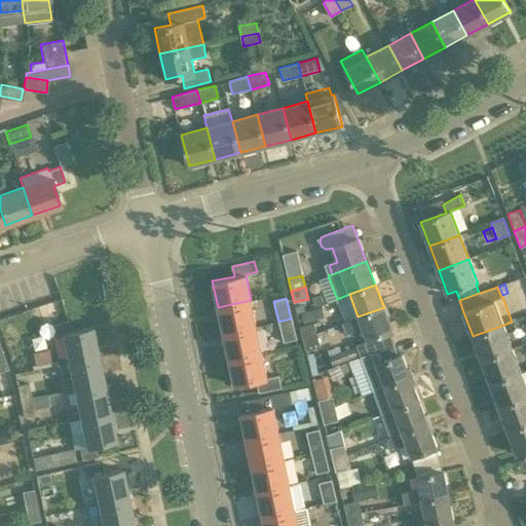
[(218,307),(223,333),(256,326),(251,300),(218,307)]
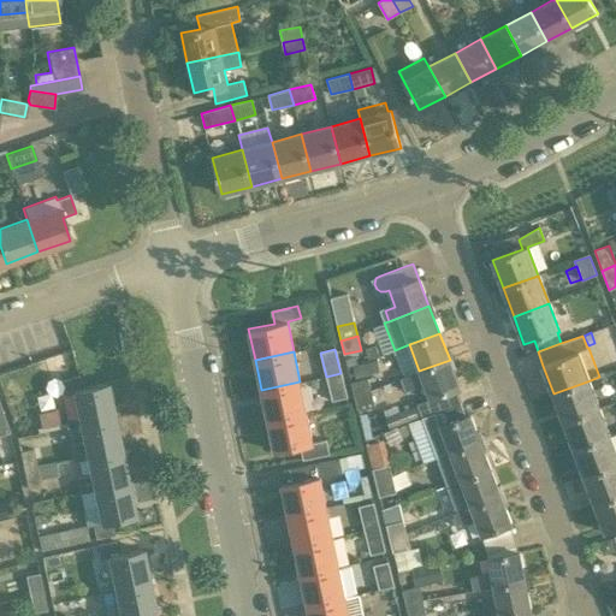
[(355,356),(345,360),(348,367),(357,363),(355,356)]
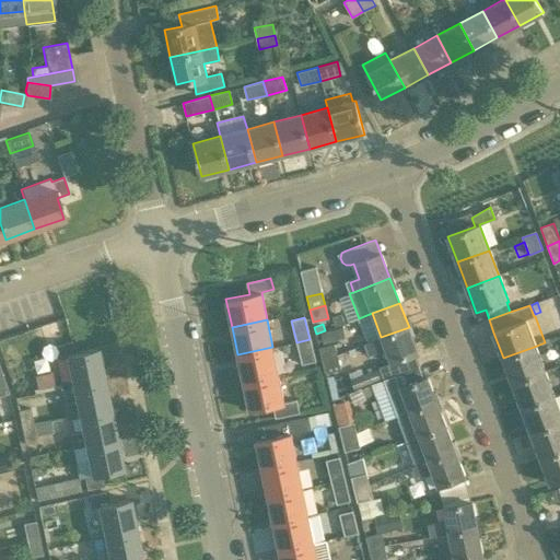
[(378,368),(384,380),(421,365),(416,353),(418,352),(409,327),(381,337),(363,343),(368,356),(385,349),(391,363),(378,368)]
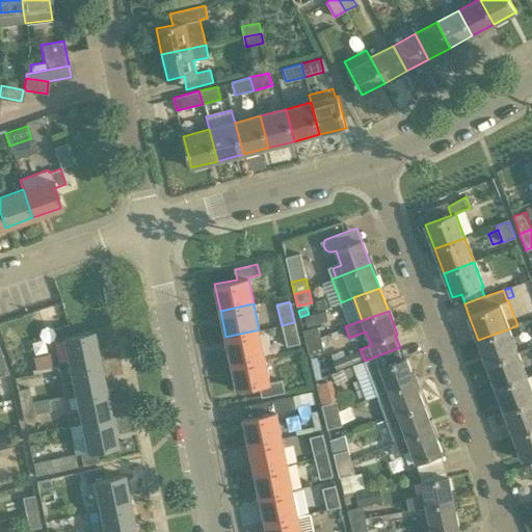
[(282,325),(287,346),(299,343),(294,322),(282,325)]
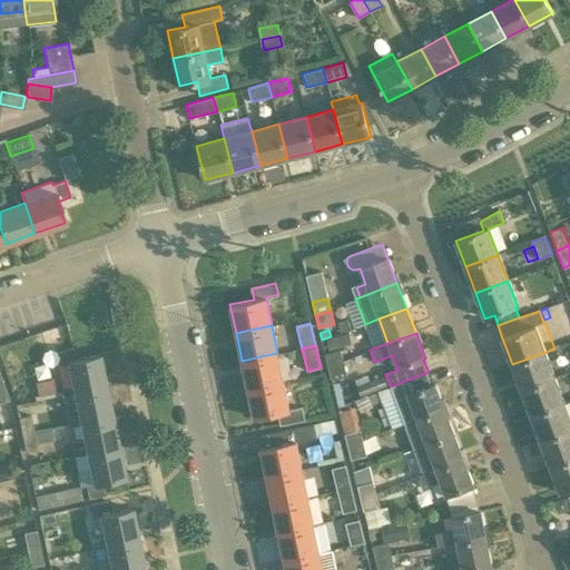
[(74,392),(105,385),(98,354),(77,359),(72,347),(56,353),(59,363),(67,362),(74,392)]
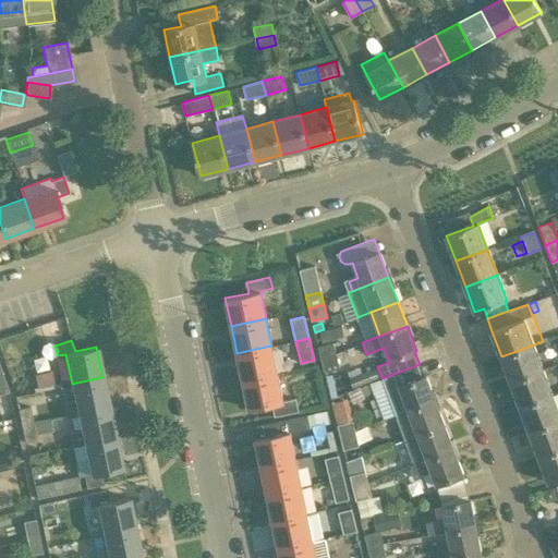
[(337,355),(334,343),(318,347),(320,360),(337,355)]
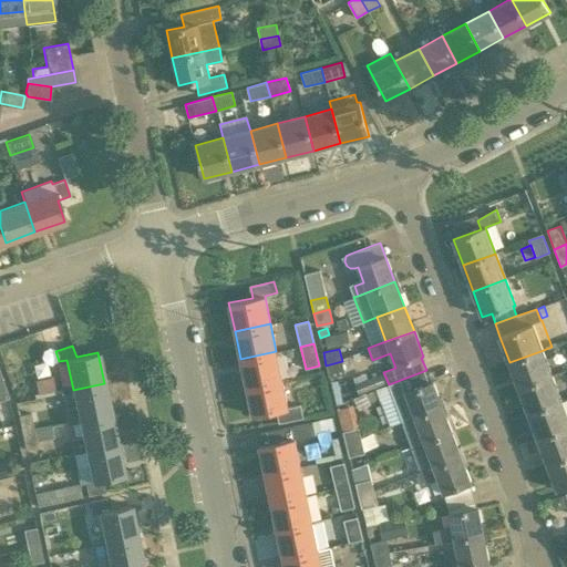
[(240,359),(246,387),(282,379),(276,351),(240,359)]
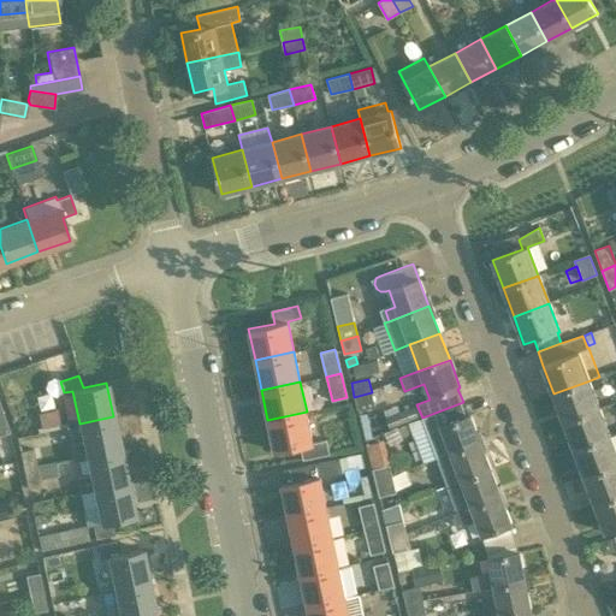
[(554,394),(563,421),(598,409),(587,381),(554,394)]
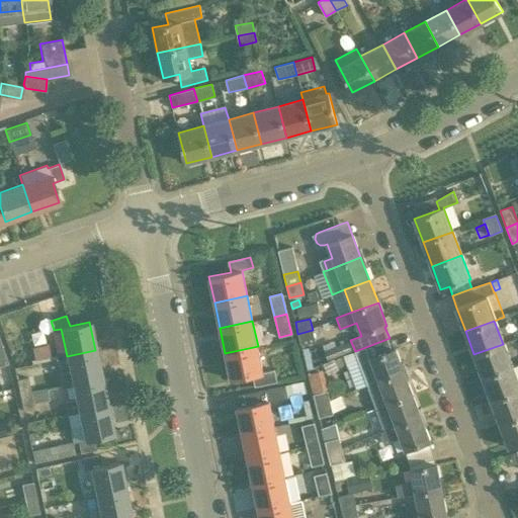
[(297,334),(300,345),(315,341),(313,330),(297,334)]
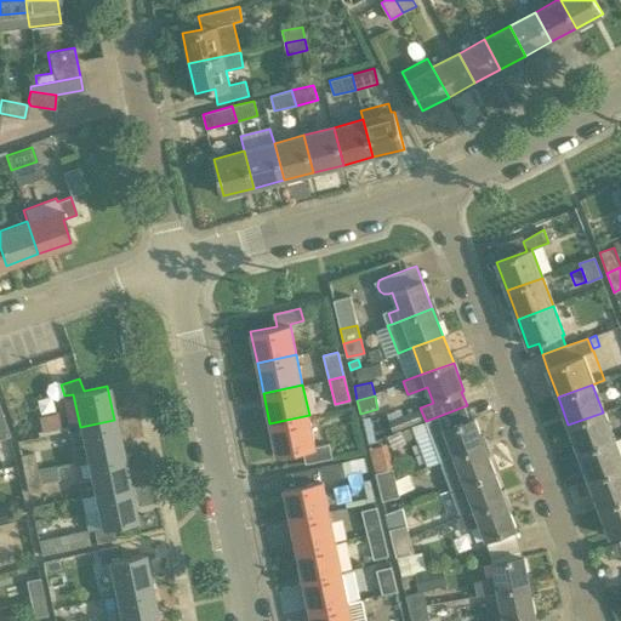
[(467,405),(426,421),(442,462),(485,445),(474,419),(472,420),(467,405)]
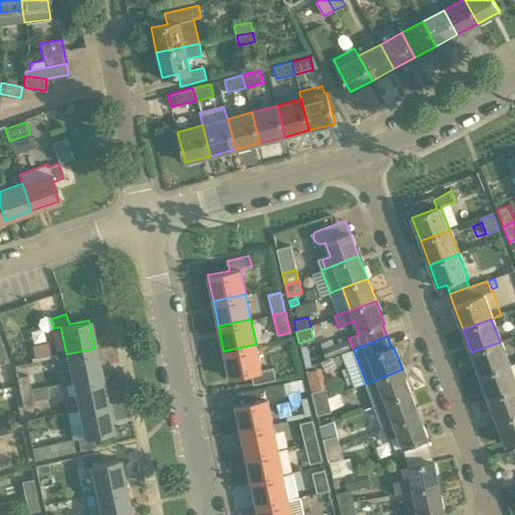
[(332,339),(321,343),(322,348),(325,357),(349,348),(346,339),(334,344),(332,339)]
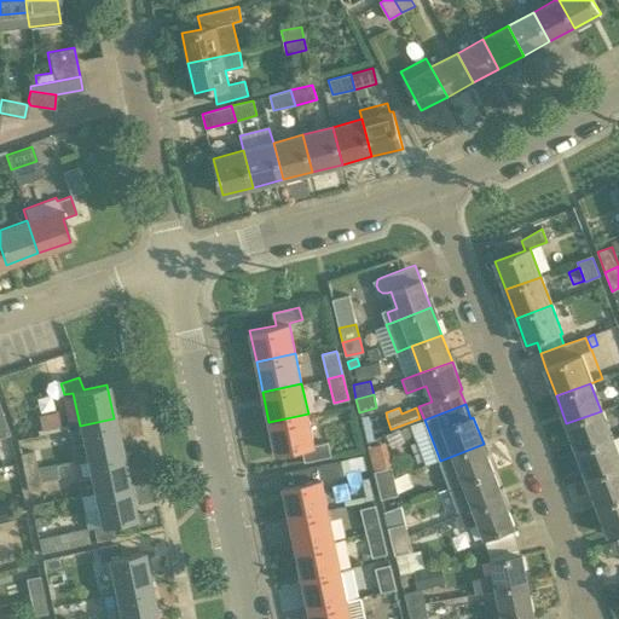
[(41,429),(36,431),(38,434),(68,428),(67,423),(61,424),(58,411),(39,415),(41,429)]
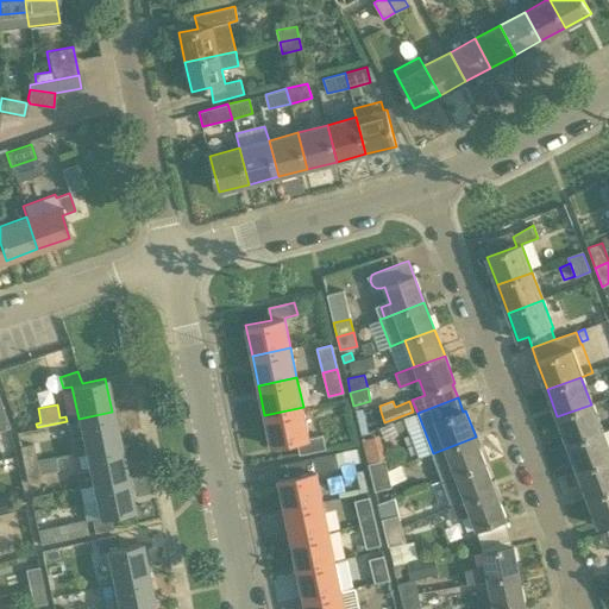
[(557,416),(567,445),(602,432),(591,405),(557,416)]
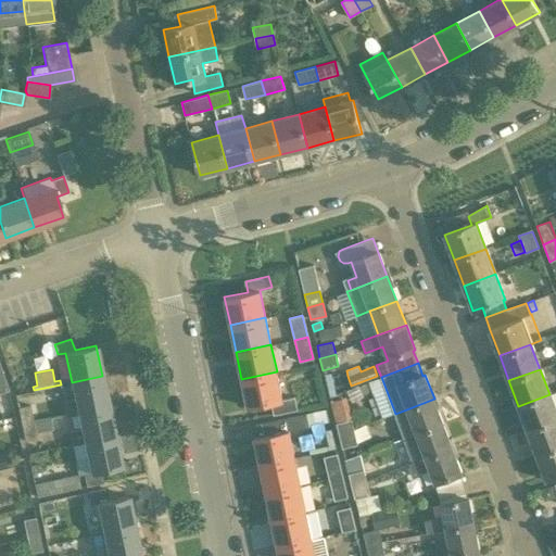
[(282,400),(277,371),(241,379),(248,407),(270,402),(273,415),(297,409),(294,397),(282,400)]
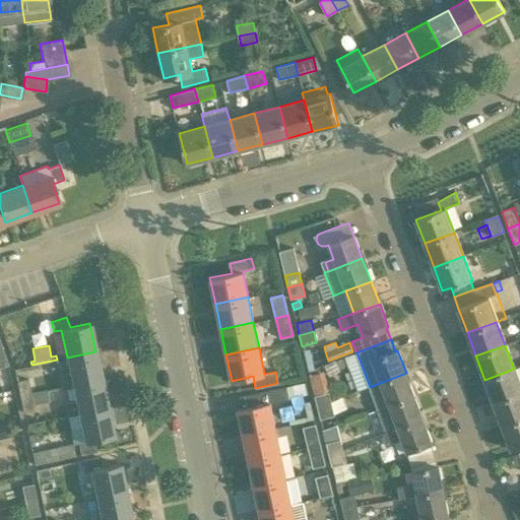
[(73,386),(102,380),(95,351),(67,358),(70,371),(58,374),(61,387),(73,384),(73,386)]
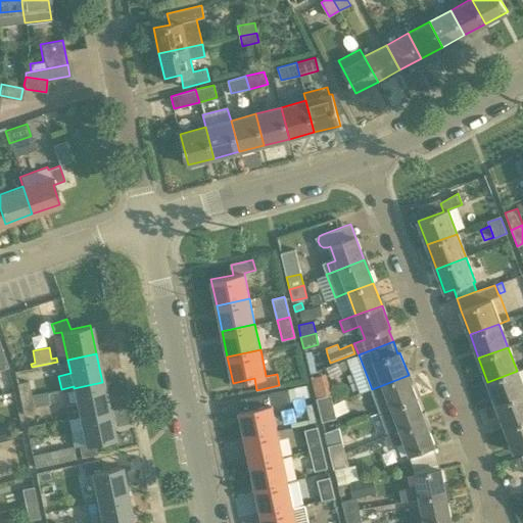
[(487,382),(496,406),(522,394),(522,387),(517,371),(487,382)]
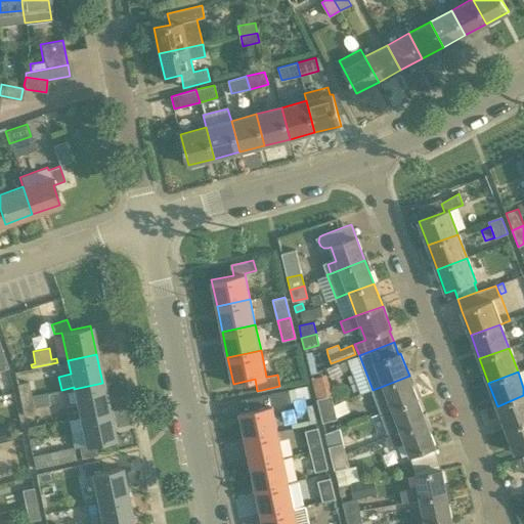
[(373,390),(381,412),(418,399),(409,376),(373,390)]
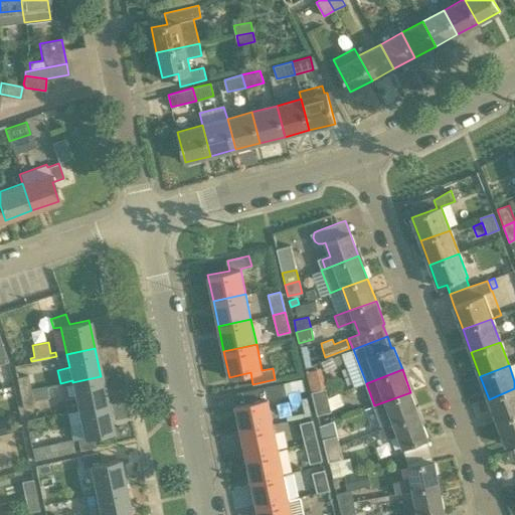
[(19,393),(30,391),(30,390),(27,375),(16,377),(19,393)]
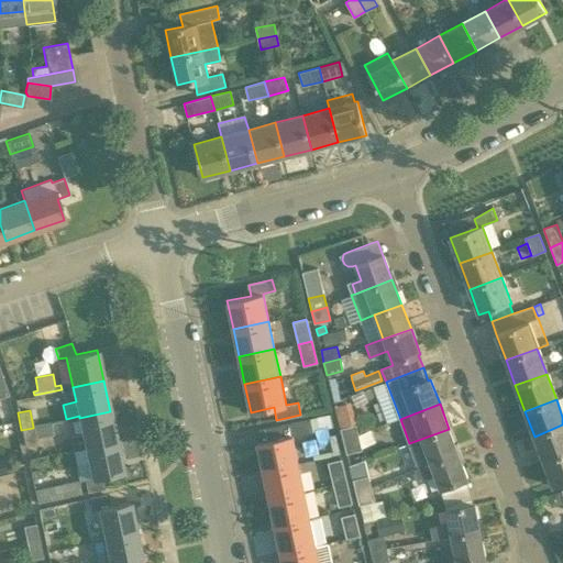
[(110,411),(79,418),(83,432),(69,435),(73,450),(86,446),(86,448),(117,441),(110,411)]
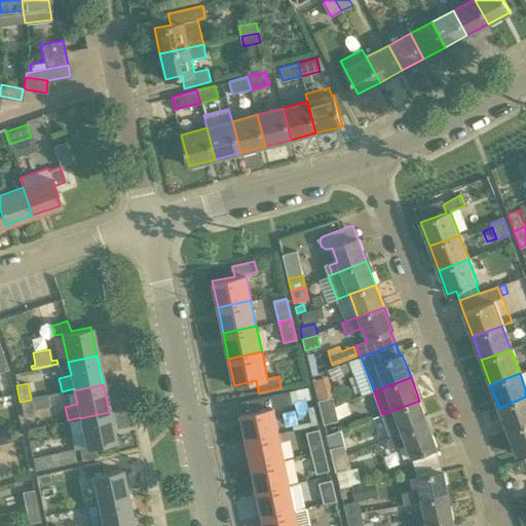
[(246,440),(278,433),(294,429),(291,415),(287,416),(284,406),(293,404),(290,390),(259,398),(262,409),(240,413),(246,440)]
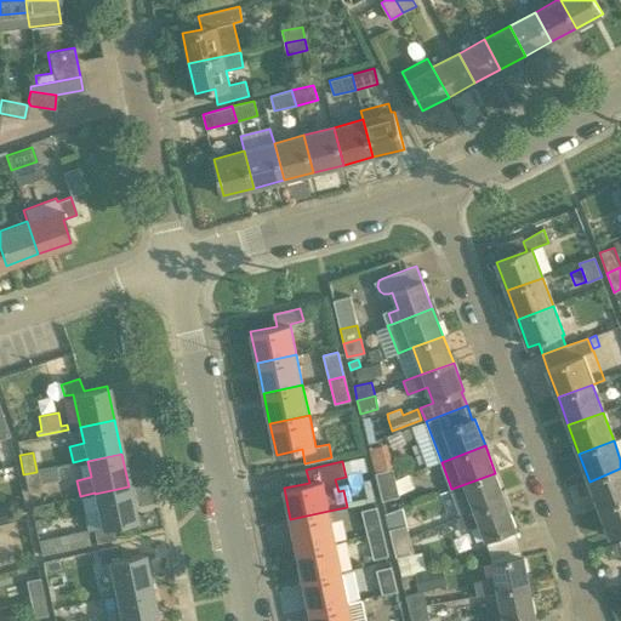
[(56,467),(36,471),(36,472),(23,474),(27,493),(41,489),(39,484),(58,479),(56,467)]
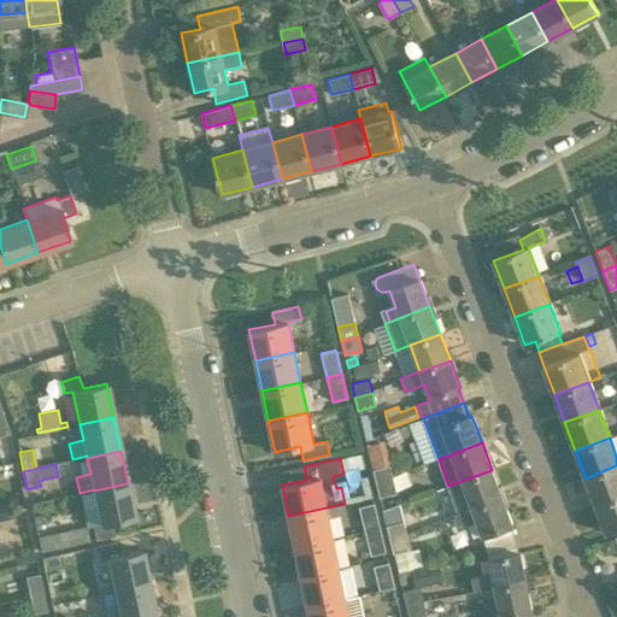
[(372,470),(376,483),(393,480),(392,476),(393,476),(391,465),(372,470)]
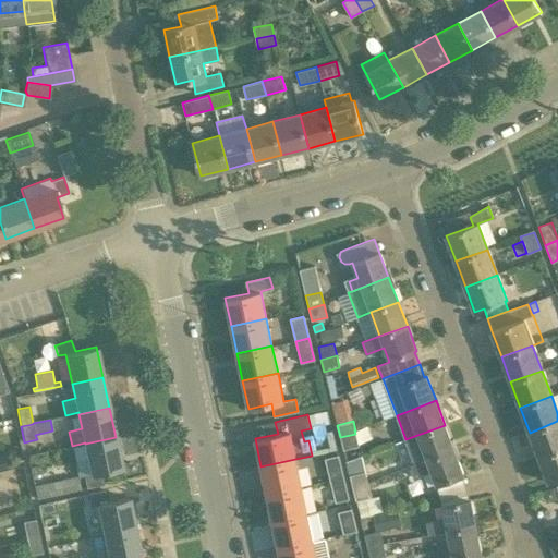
[(557,421),(530,433),(540,458),(557,450),(557,421)]
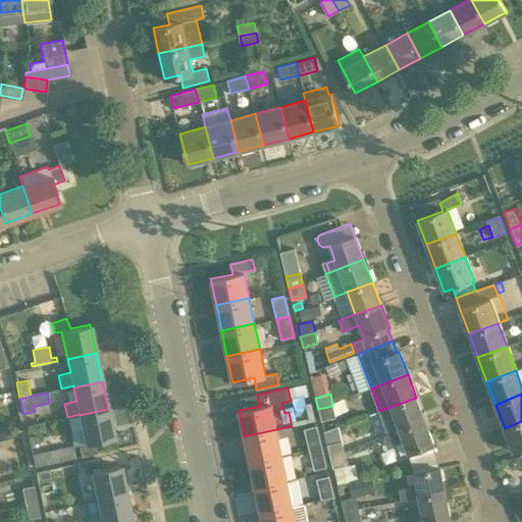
[(379,411),(388,434),(425,420),(416,398),(379,411)]
